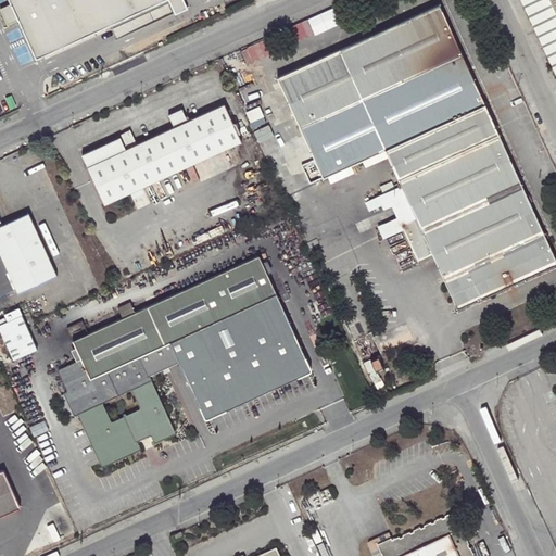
[(161,0),(11,0),(36,55),(161,0)]
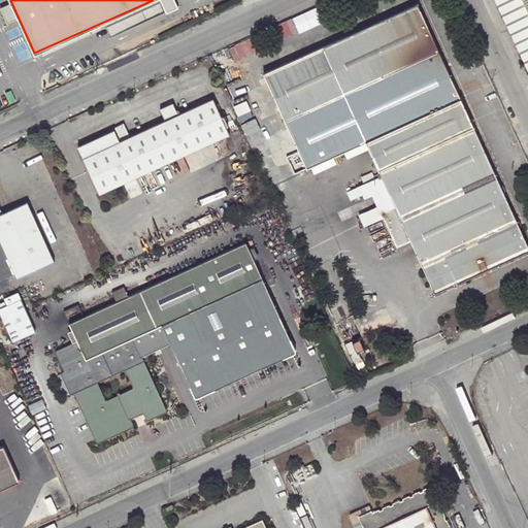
[(496,0),(527,66),(527,8),(524,0),(496,0)]
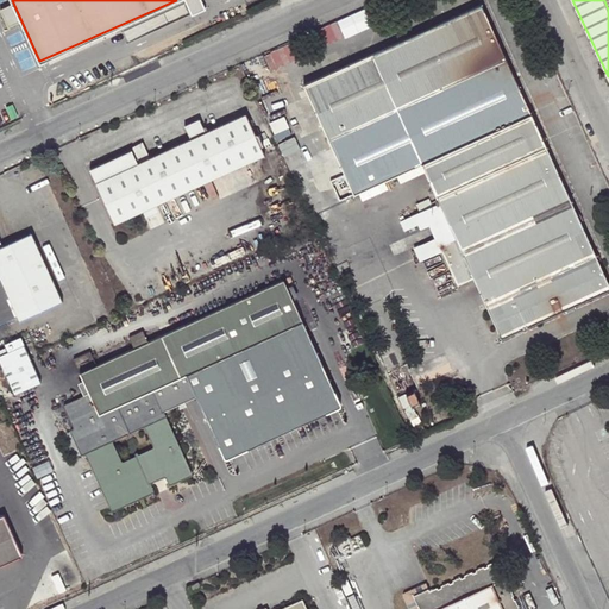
[(482,5),(305,86),(345,174),(355,194),(421,164),(532,114),(482,5)]
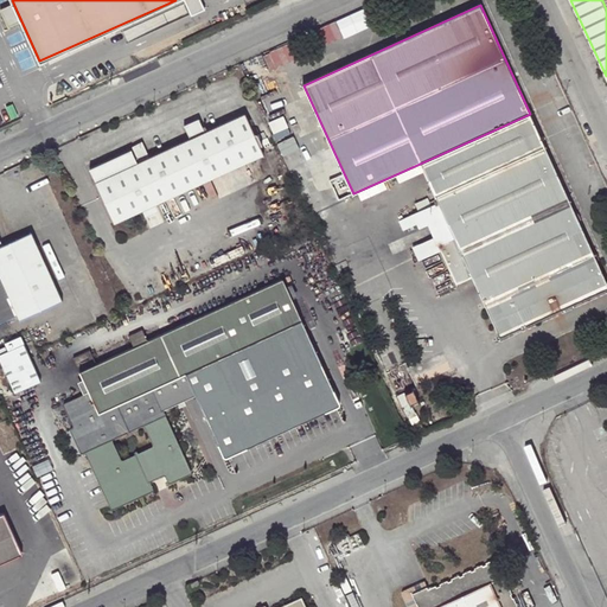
[(115,223),(263,153),(246,114),(205,133),(199,119),(184,126),(191,139),(151,158),(138,164),(132,149),(90,170),(115,223)]
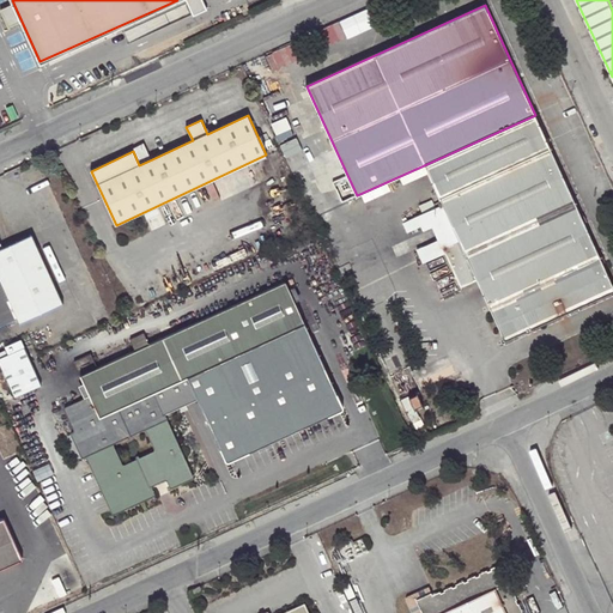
[(612,286),(535,115),(424,165),(442,204),(443,205),(477,279),(505,340),(612,290),(612,286)]
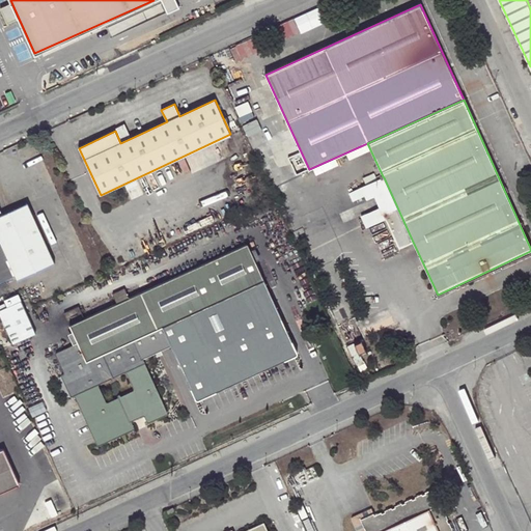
[(115,131),(120,143),(132,138),(126,124),(114,130),(115,131)]
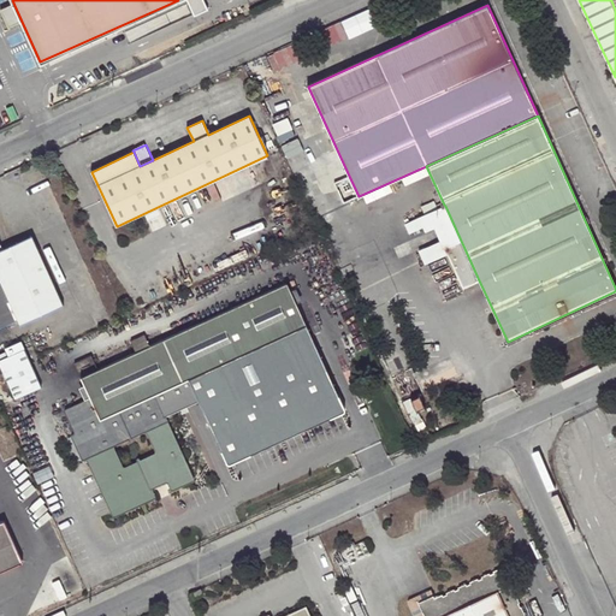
[(345,202),(359,196),(349,176),(336,182),(345,202)]
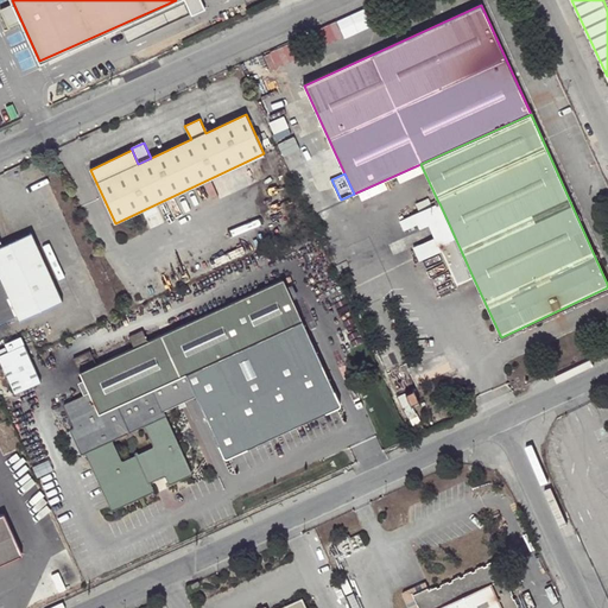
[(438,202),(423,209),(429,223),(435,238),(442,251),(457,284),(473,277),(439,203),(438,202)]
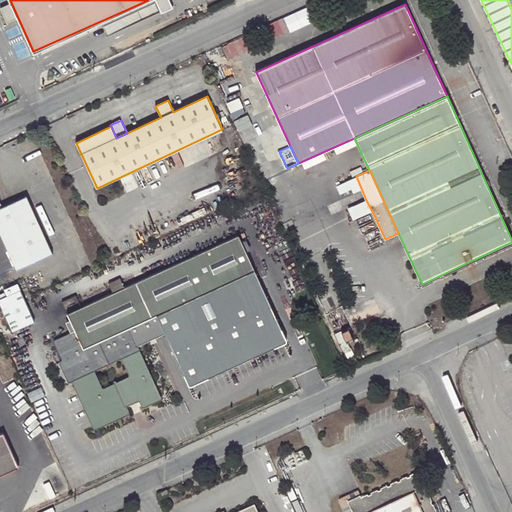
[(361,188),(356,176),(336,185),(340,193),(351,188),(353,192),(361,188)]
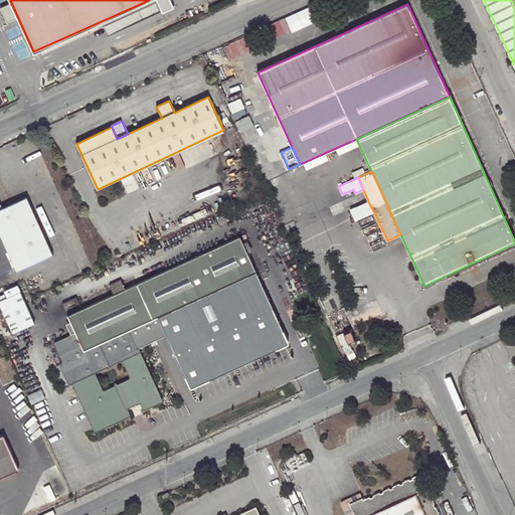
[(16,269),(18,274),(53,256),(27,199),(0,210),(0,270),(2,275),(16,269)]
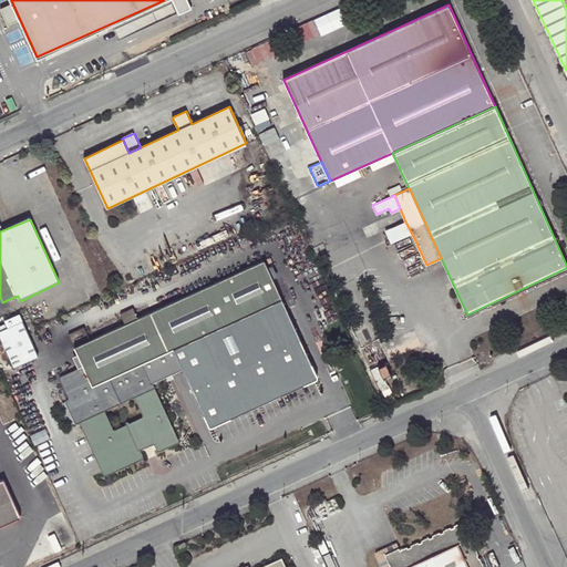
[(412,234),(405,222),(385,230),(392,243),(412,234)]
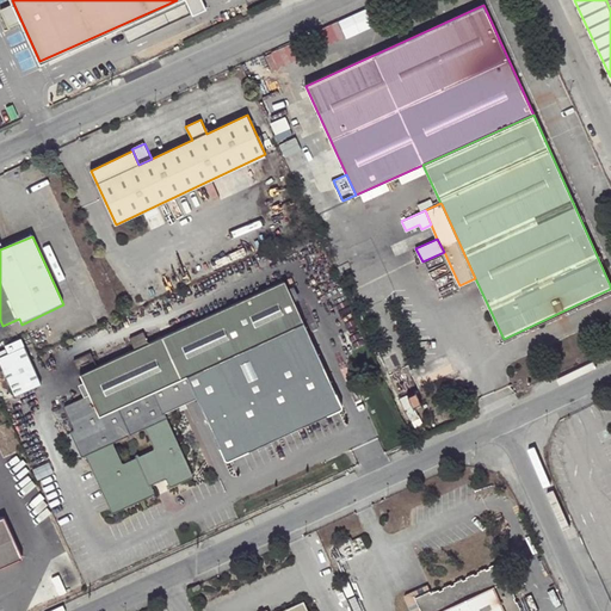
[(269,388),(250,349),(263,341),(303,322),(284,282),(180,329),(168,334),(162,337),(148,344),(135,350),(97,368),(80,375),(85,383),(90,395),(85,397),(65,407),(65,409),(73,431),(73,432),(72,433),(71,433),(81,456),(86,457),(112,513),(154,494),(154,492),(152,486),(166,480),(170,486),(172,487),(191,477),(192,474),(165,414),(197,399),(207,417),(269,388)]
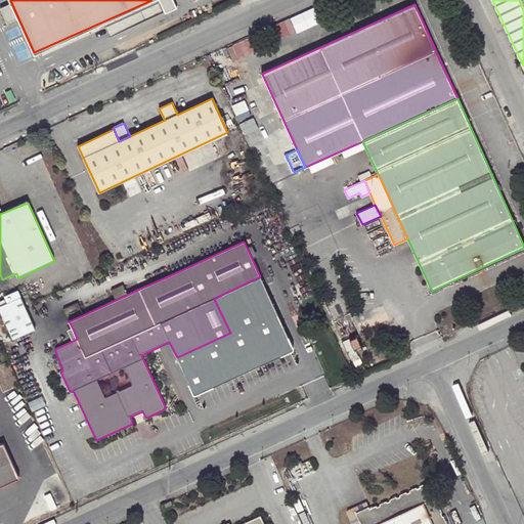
[(123,286),(112,291),(116,300),(127,295),(123,286)]
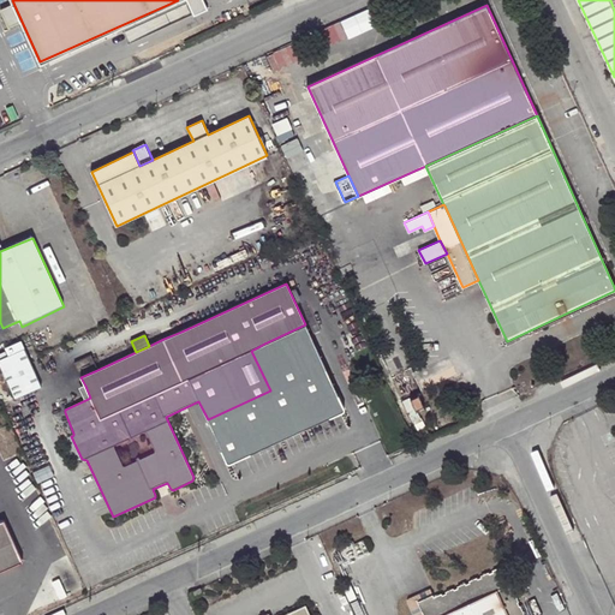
[(251,351),(270,390),(284,384),(264,344),(251,351)]
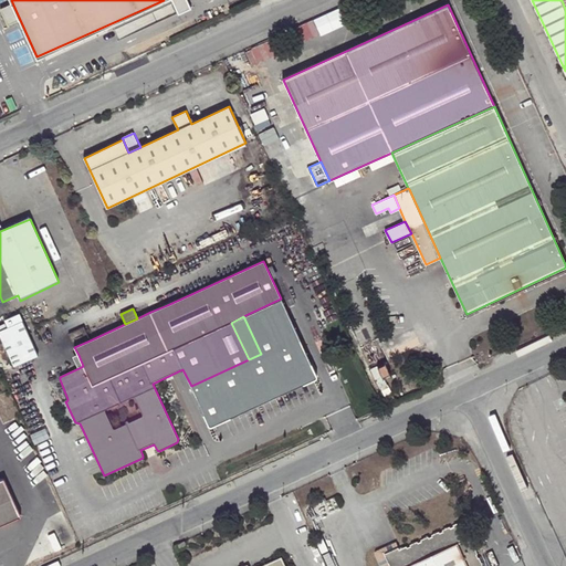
[(0,338),(11,365),(35,354),(25,331),(21,321),(0,329),(0,338)]
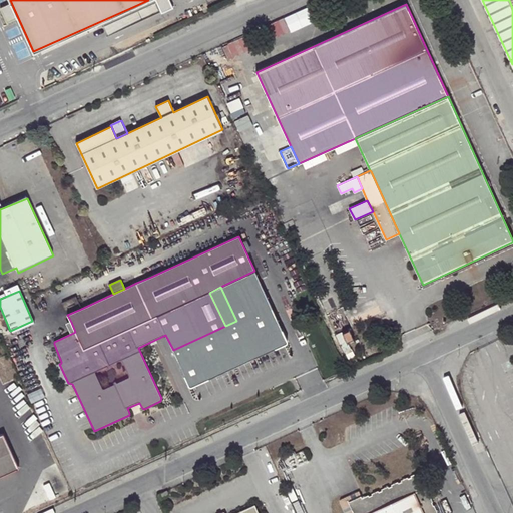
[(66,324),(71,334),(75,332),(71,322),(66,324)]
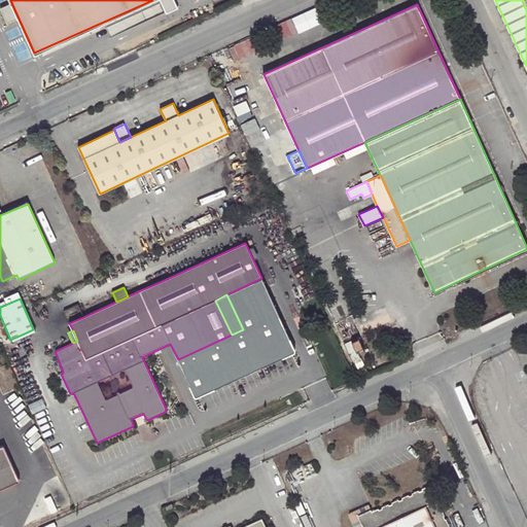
[(352,342),(357,352),(360,351),(363,349),(358,339),(352,342)]
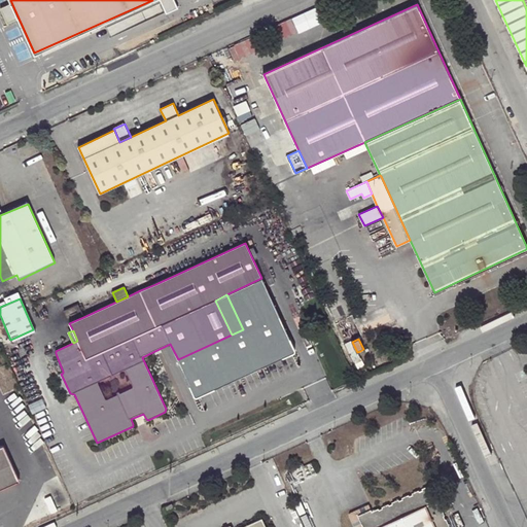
[(5,452),(3,447),(0,447),(0,489),(28,477),(15,448),(5,452)]
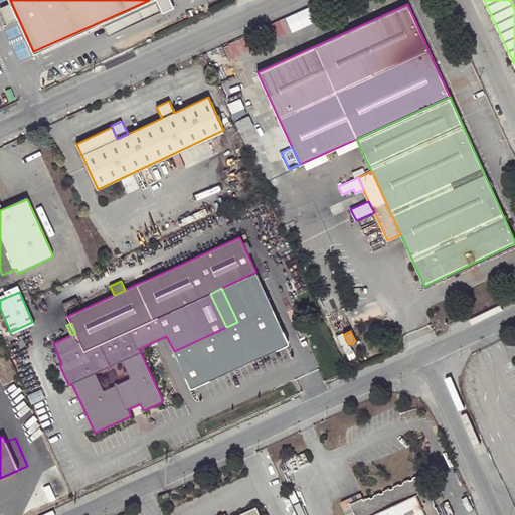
[(440,514),(420,475),(364,500),(362,494),(350,499),(352,502),(350,503),(355,514),(440,514)]
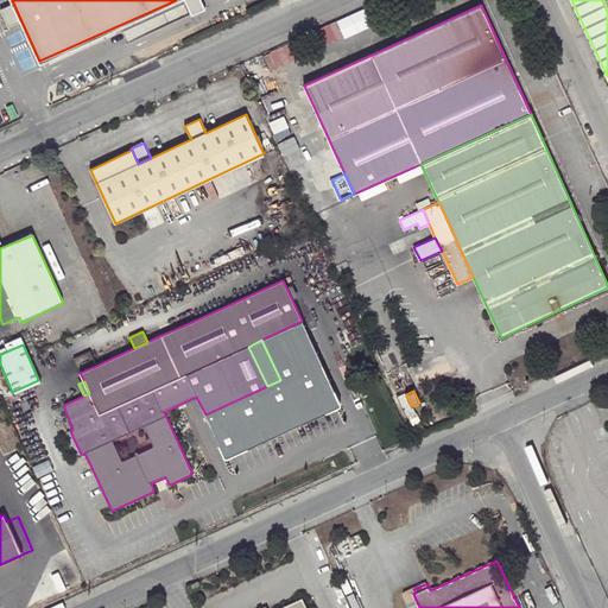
[(188,584),(191,590),(201,587),(198,580),(188,584)]
